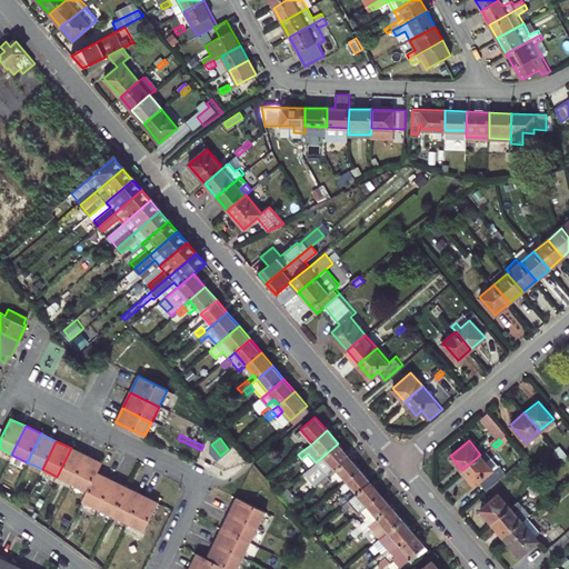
[(327,476),(335,468),(349,456),(338,443),(316,462),(305,471),(316,485),(320,481),(327,476)]
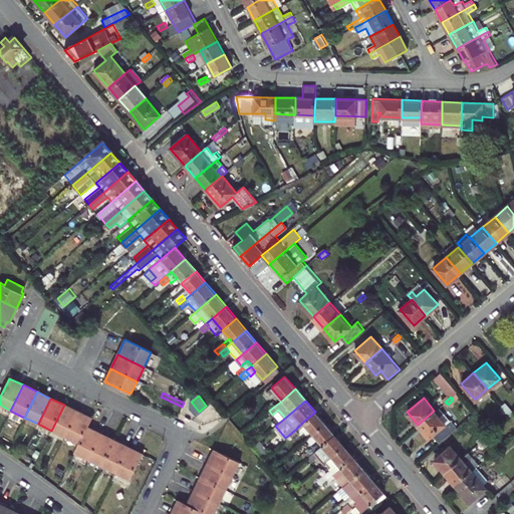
[(265,408),(269,411),(275,406),(271,403),(265,408)]
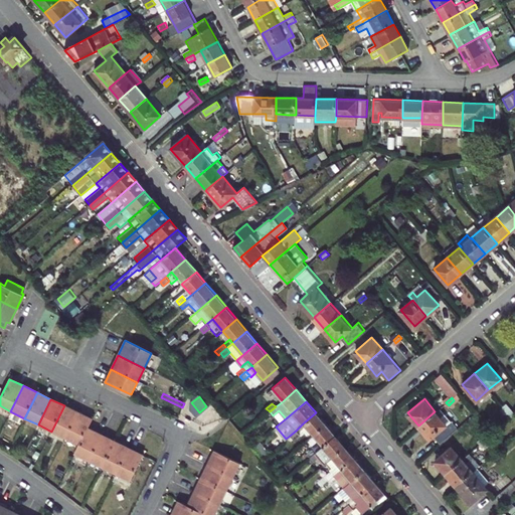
[(64,405),(51,432),(65,439),(78,412),(64,405)]
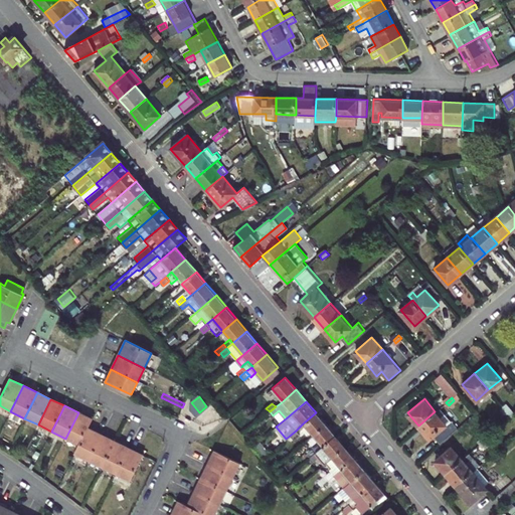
[(456,427),(440,407),(435,411),(418,425),(430,439),(433,436),(439,443),(456,427)]
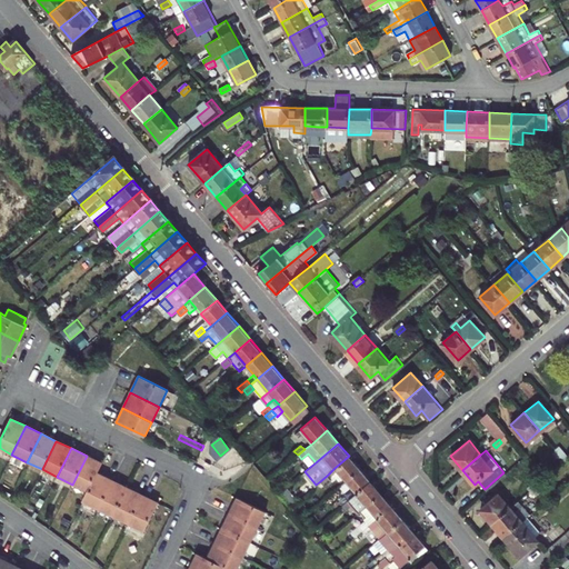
[(101,462),(87,456),(72,485),(88,491),(97,472),(101,462)]
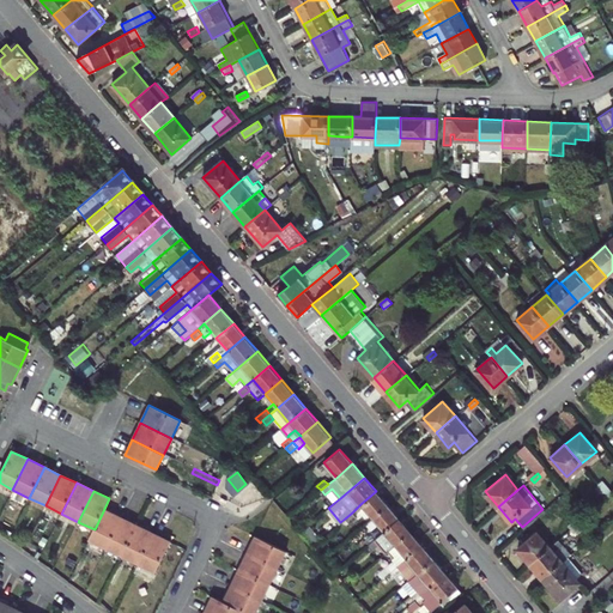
[(360,504),(371,519),(387,504),(376,491),(360,504)]
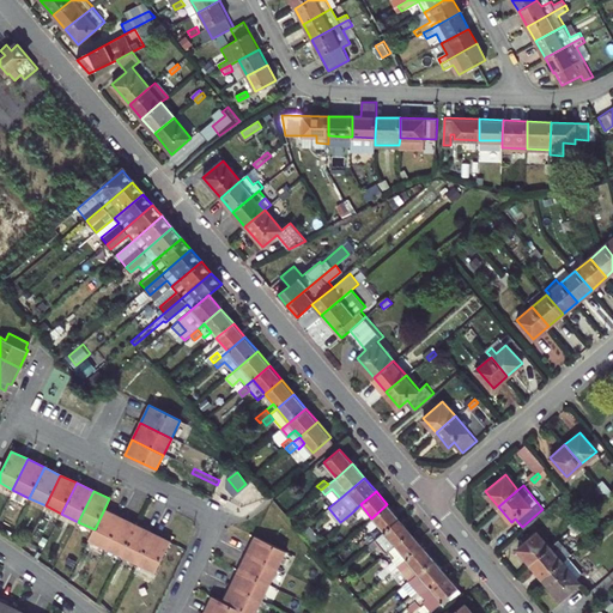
[(383,532),(399,519),(387,504),(371,519),(383,532)]
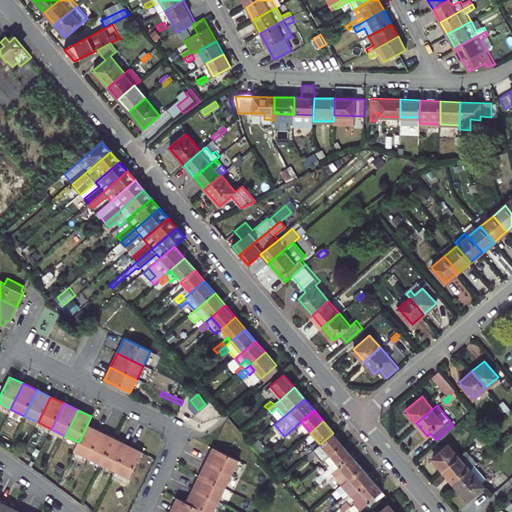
[(87,425),(79,442),(75,451),(88,457),(100,432),(87,425)]
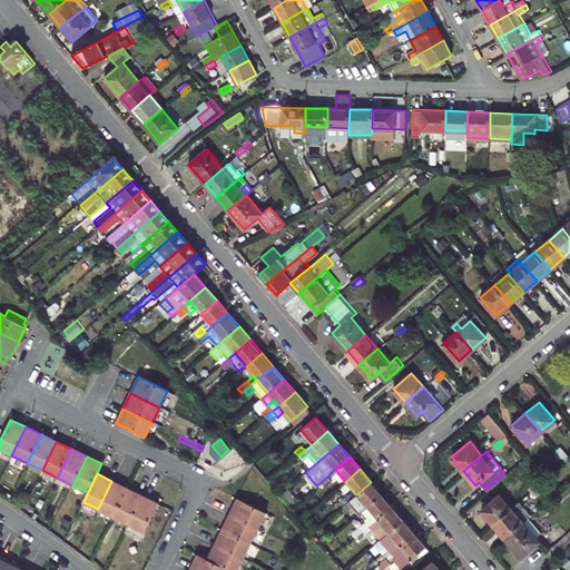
[(331,480),(327,477),(321,482),(324,485),(331,480)]
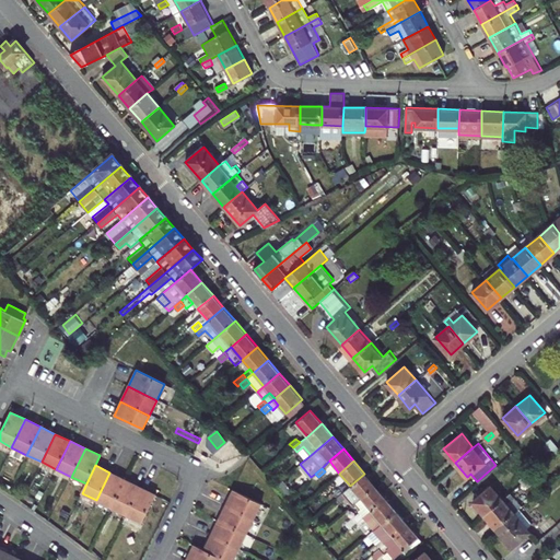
[(527,476),(522,481),(524,483),(529,479),(531,479),(536,475),(533,471),(527,476)]
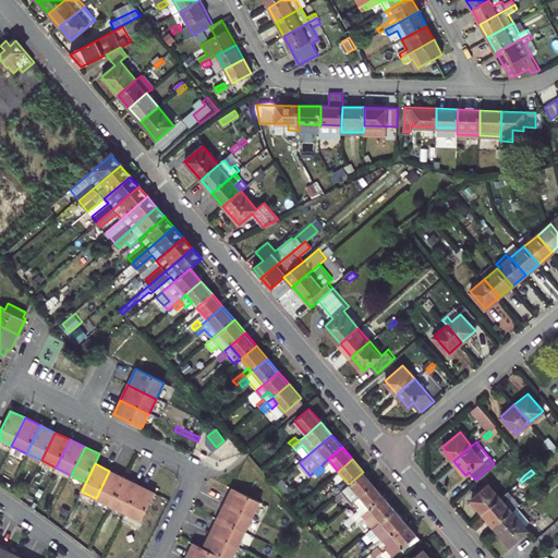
[(123,477),(109,471),(96,498),(110,506),(123,477)]
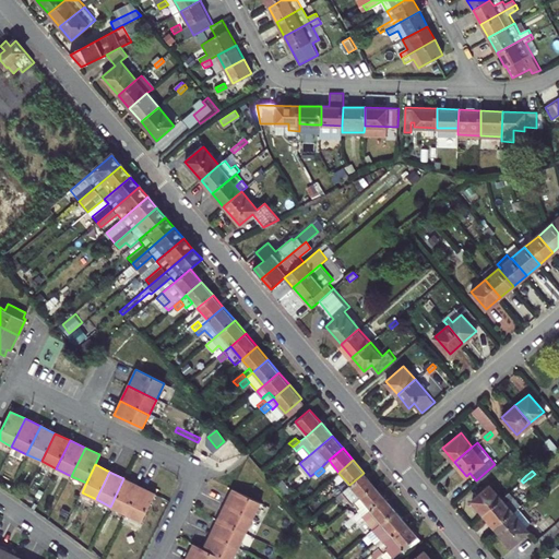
[(521,480),(526,475),(524,472),(518,477),(521,480)]
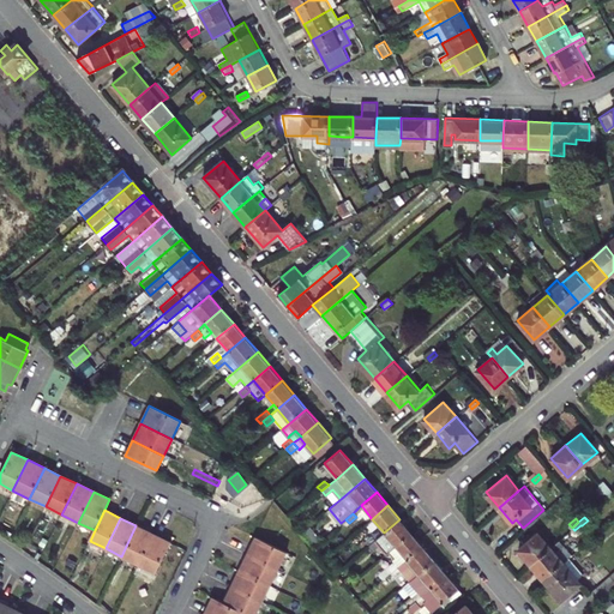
[(386,553),(395,546),(411,533),(399,519),(384,533),(375,540),(368,546),(372,551),(379,545),(386,553)]
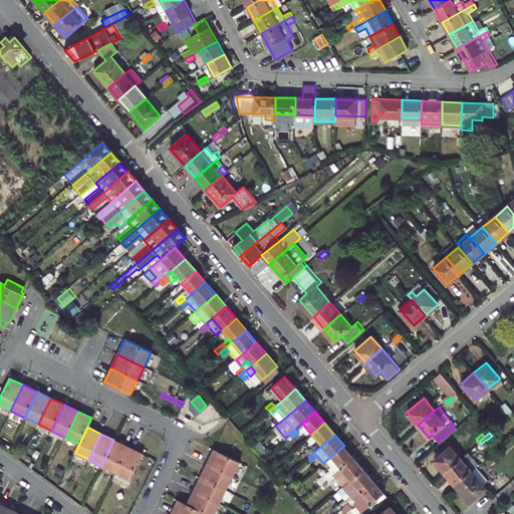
[(113,440),(101,466),(115,473),(129,447),(113,440)]
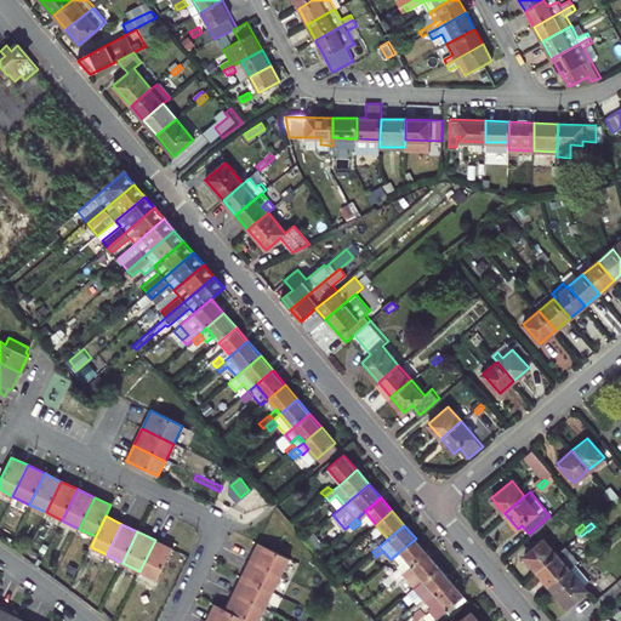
[(427,552),(416,539),(399,552),(405,559),(397,567),(398,568),(392,574),(396,579),(427,552)]
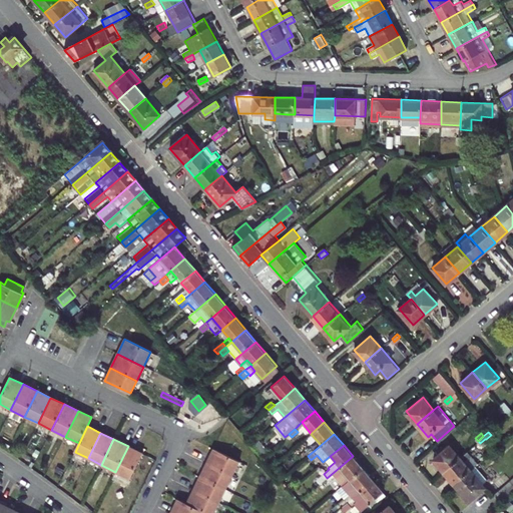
[(433,458),(443,470),(459,457),(449,445),(433,458)]
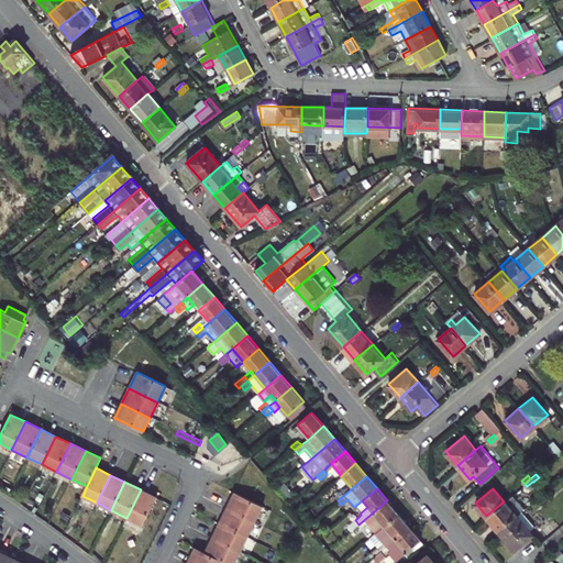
[(156,497),(141,489),(127,518),(142,526),(156,497)]
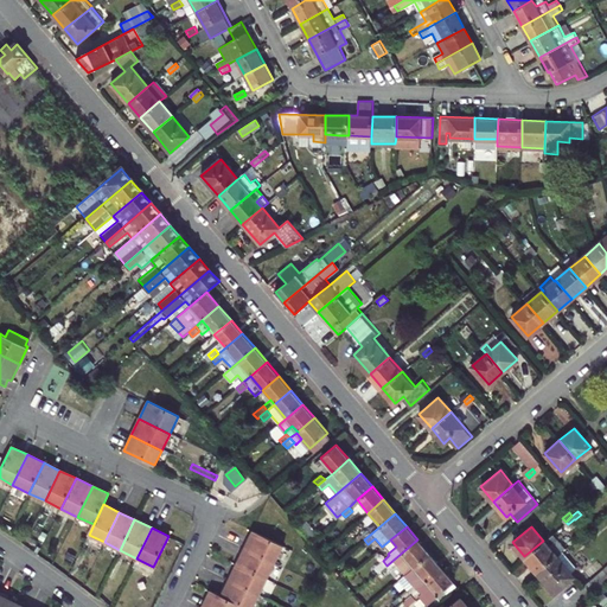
[(360,535),(364,540),(371,534),(366,529),(360,535)]
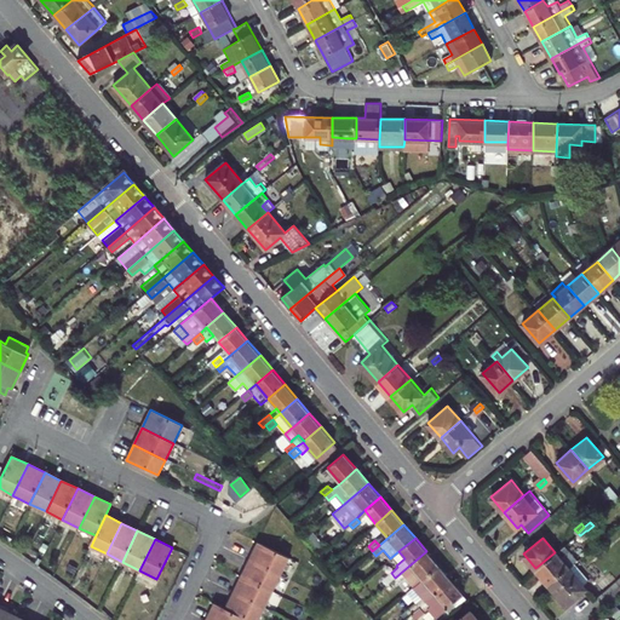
[(291,558),(260,544),(251,562),(282,577),(291,558)]
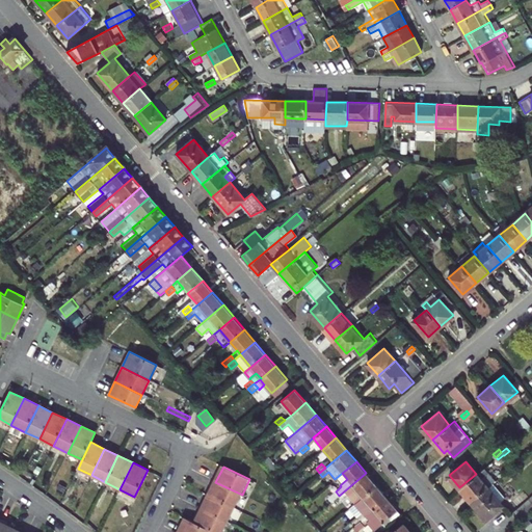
[(476,474),(459,487),(472,502),(488,487),(480,478),(488,472),(484,467),(476,474)]
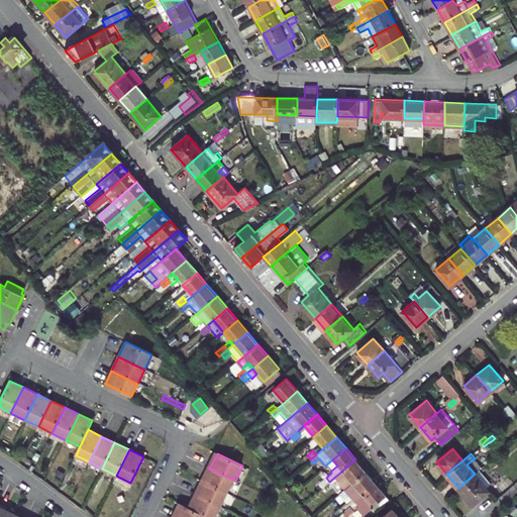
[(355,459),(329,482),(316,493),(319,496),(337,480),(345,489),(366,472),(355,459)]
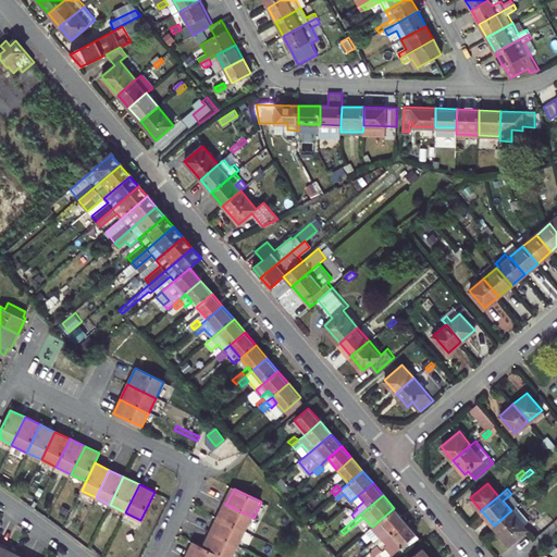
[(219,519),(246,532),(254,518),(225,505),(219,519)]
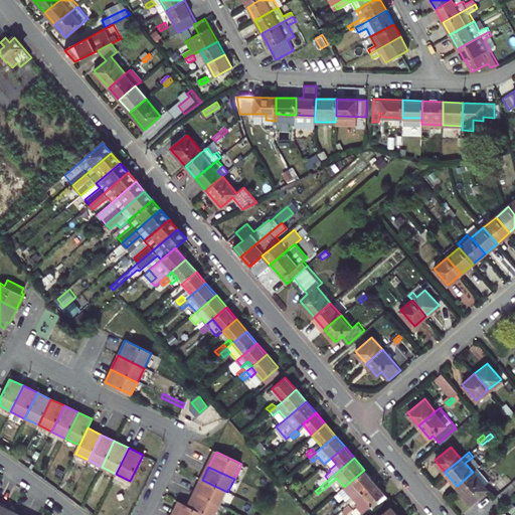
[(473,472),(457,486),(470,501),(491,484),(478,469),(474,473),(473,472)]
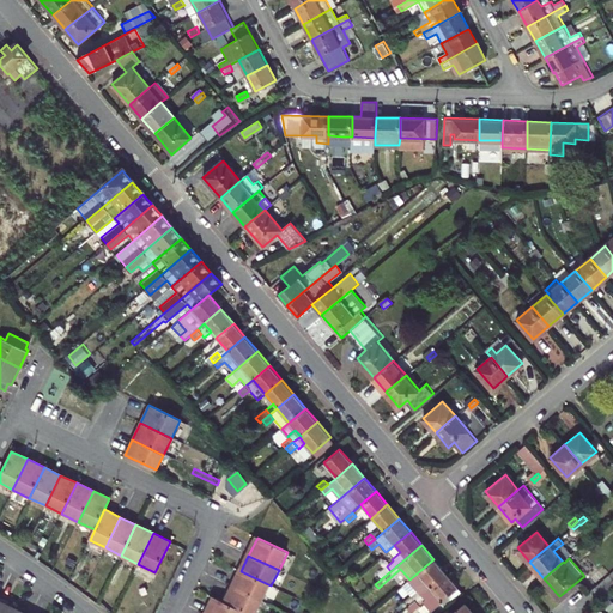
[(402,586),(416,600),(445,574),(434,559),(410,580),(402,586)]
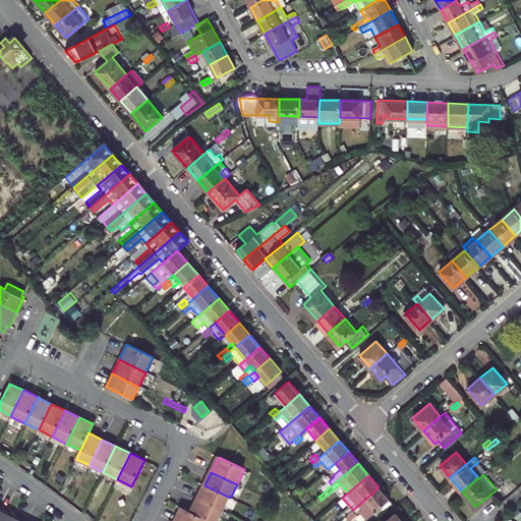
[(224,512),(230,498),(205,485),(197,500),(224,512)]
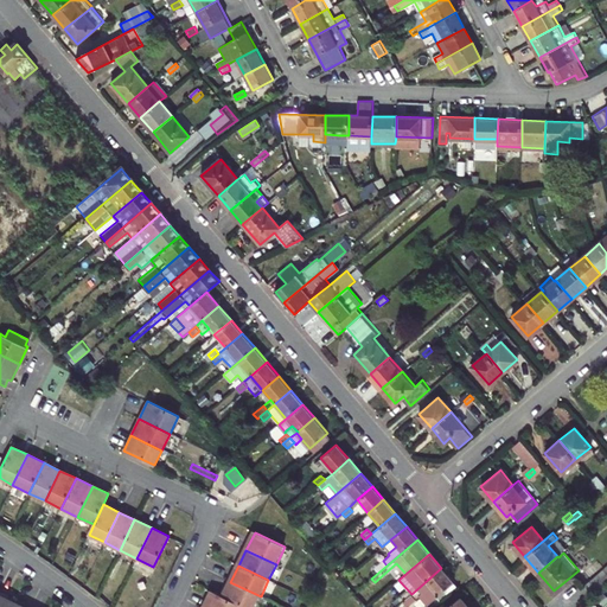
[(453,581),(441,568),(411,594),(414,598),(419,594),(427,604),(453,581)]
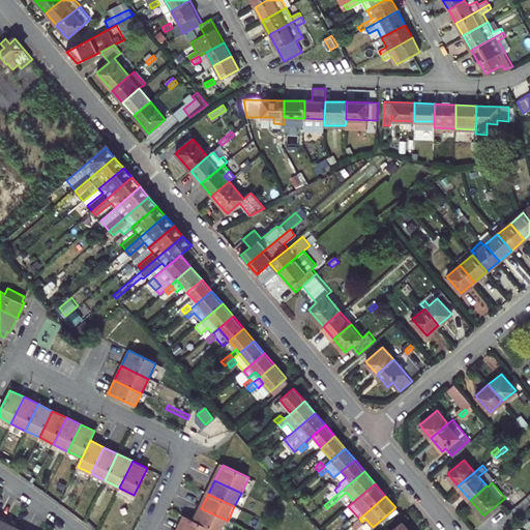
[(525,496),(508,510),(516,518),(529,505),(529,500),(529,501),(525,496)]
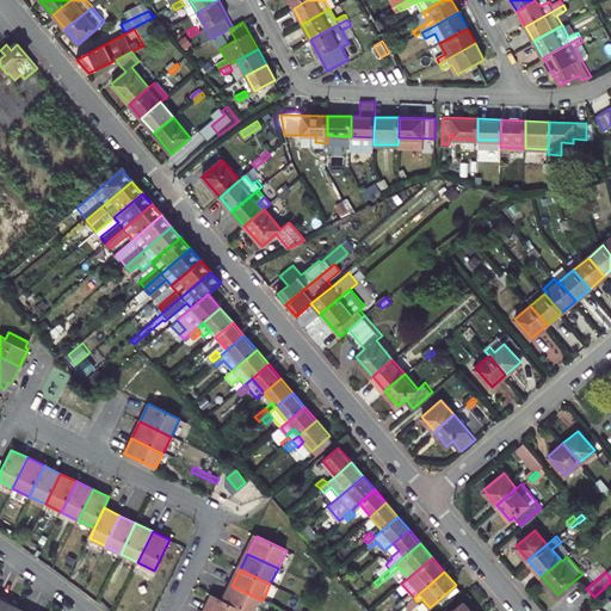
[(232,586),(224,602),(242,610),(257,610),(263,600),(232,586)]
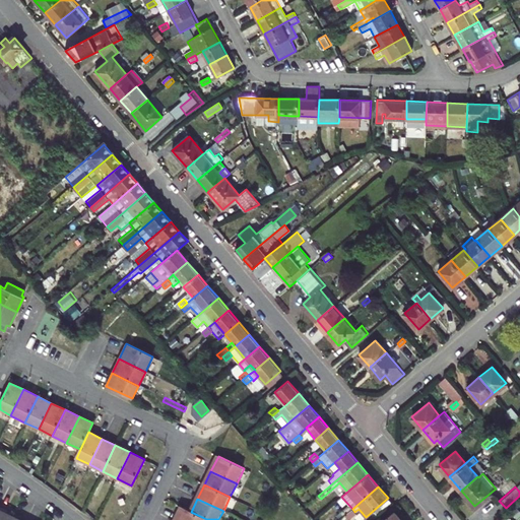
[(0,519),(8,519),(11,515),(6,513),(7,510),(0,506),(0,519)]
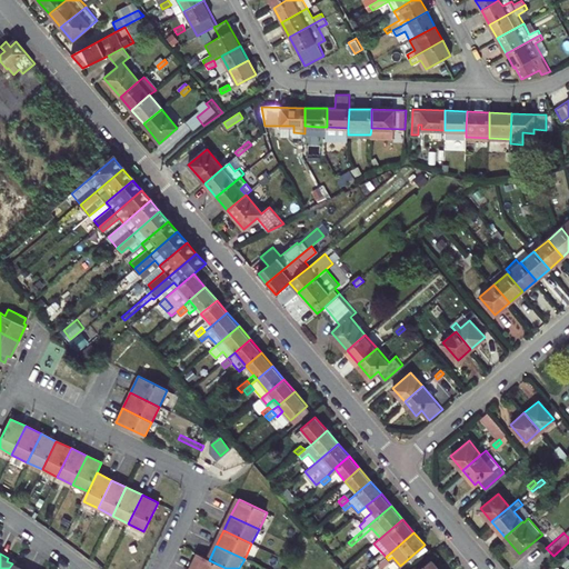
[(191,568),(226,568),(209,560),(199,556),(191,568)]
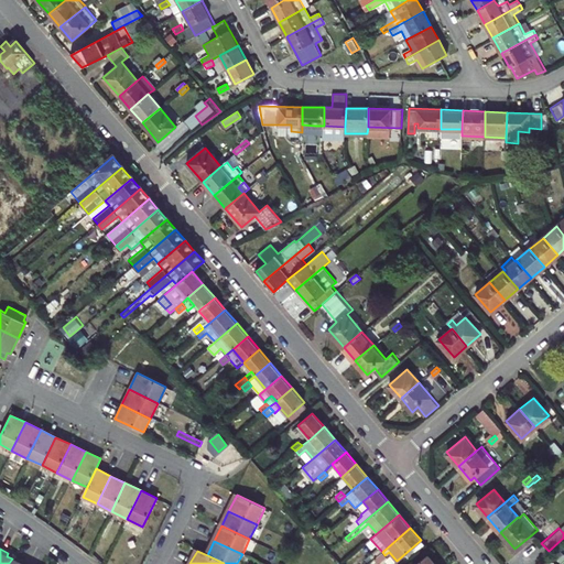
[(415,563),(436,563),(427,554),(415,563)]
